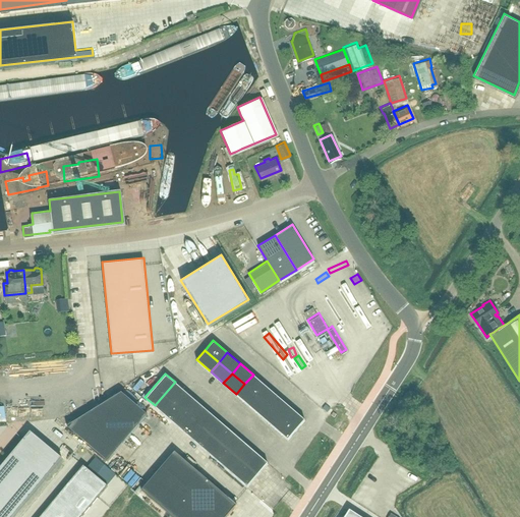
[(257,395),(266,386),(253,375),(244,384),(257,395)]
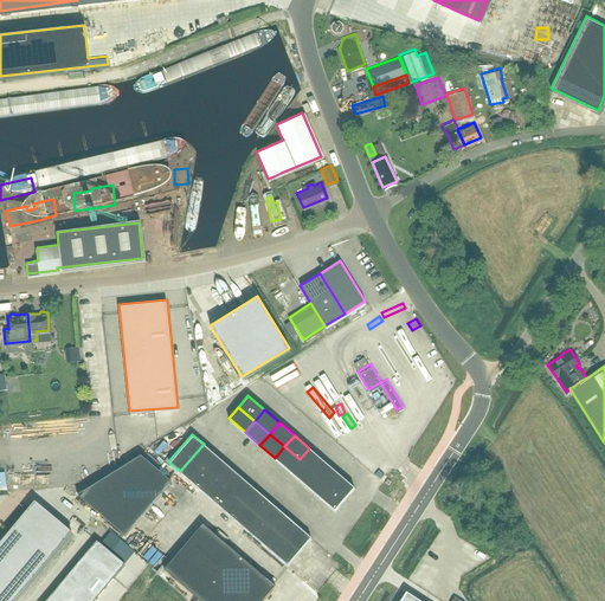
[(204,444),(180,471),(190,480),(214,453),(204,444)]
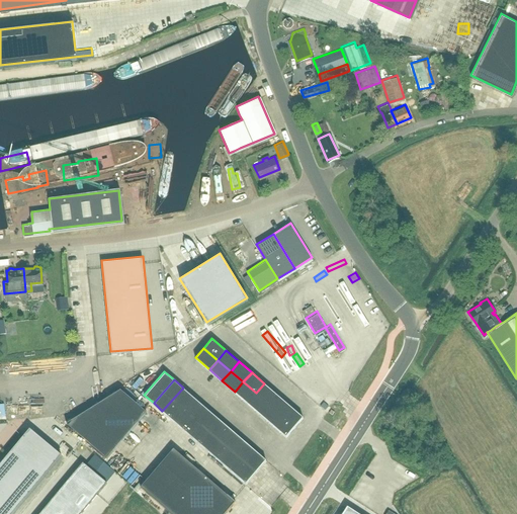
[(247,403),(256,393),(243,381),(235,392),(247,403)]
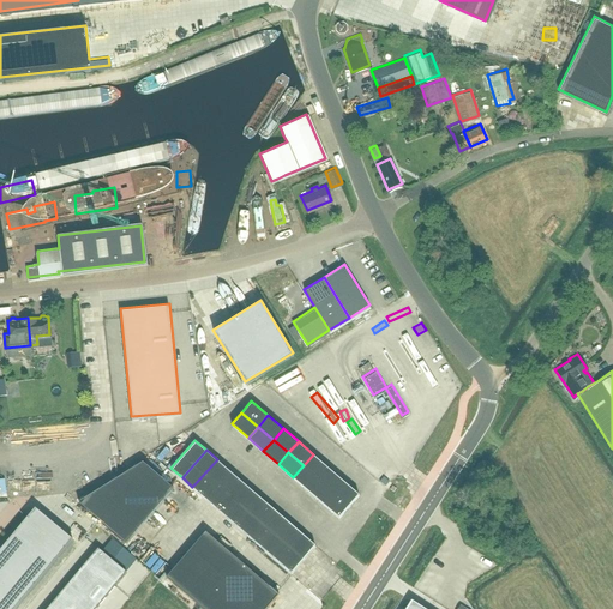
[(318,478),(329,468),(313,454),(304,465),(318,478)]
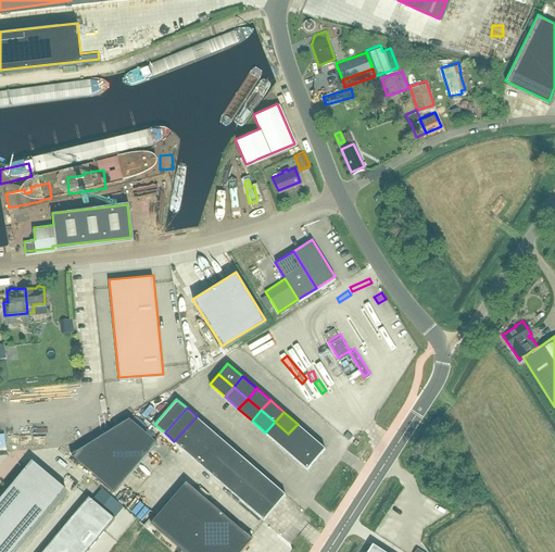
[(197,416),(174,441),(184,449),(205,424),(197,416)]
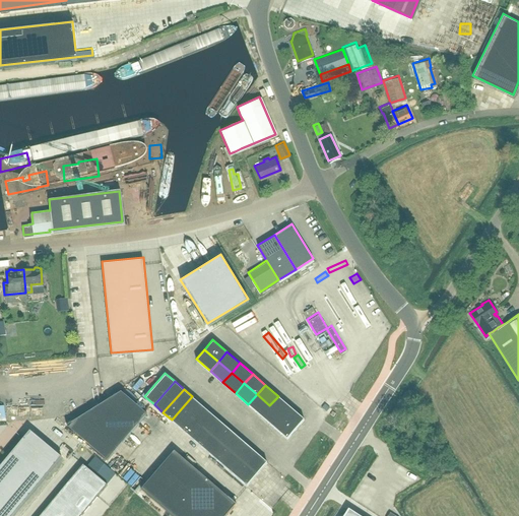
[(119,390),(65,424),(106,458),(145,412),(119,390)]
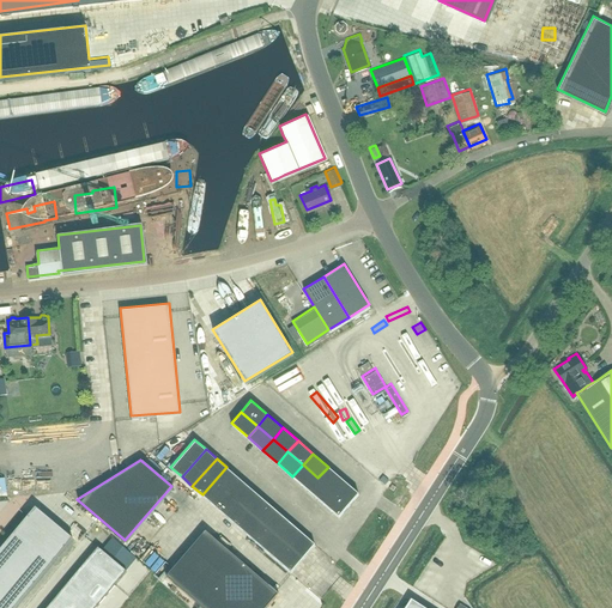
[(308,490),(317,478),(303,464),(292,476),(308,490)]
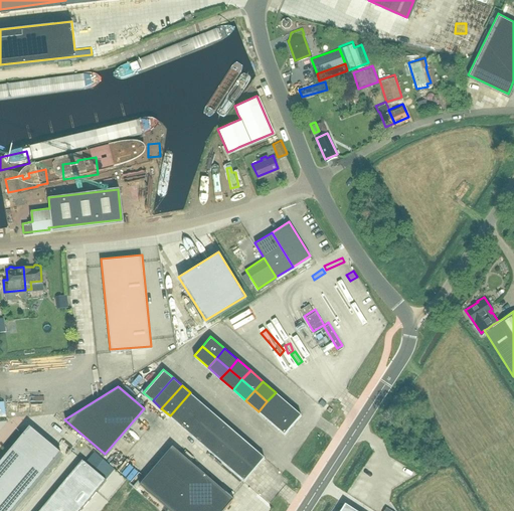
[(190,392),(170,415),(178,423),(199,399),(190,392)]
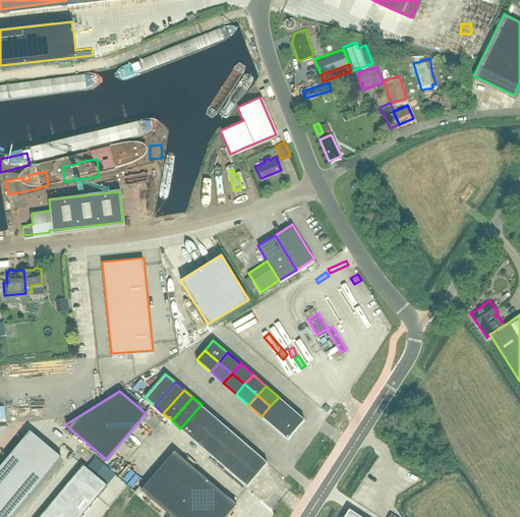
[(279,397),(270,406),(283,417),(291,407),(279,397)]
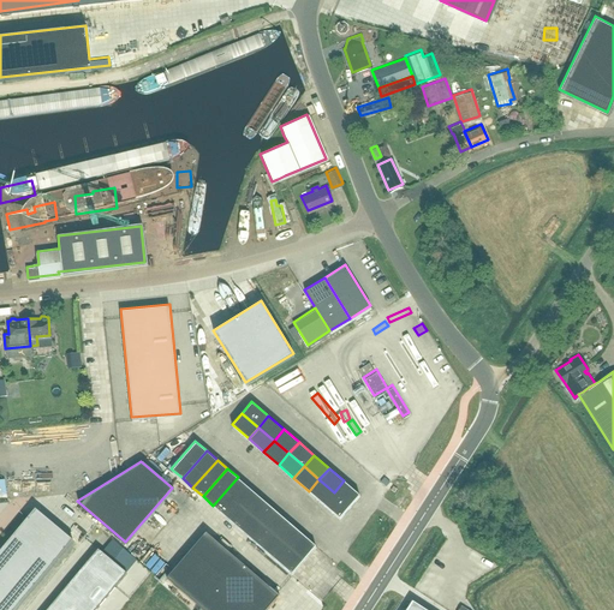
[(238,477),(213,506),(224,514),(248,486),(238,477)]
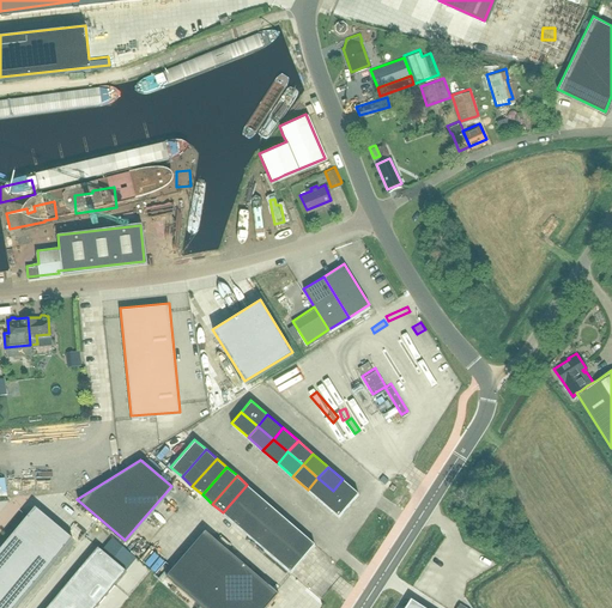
[(323,503),(333,491),(317,478),(308,490),(323,503)]
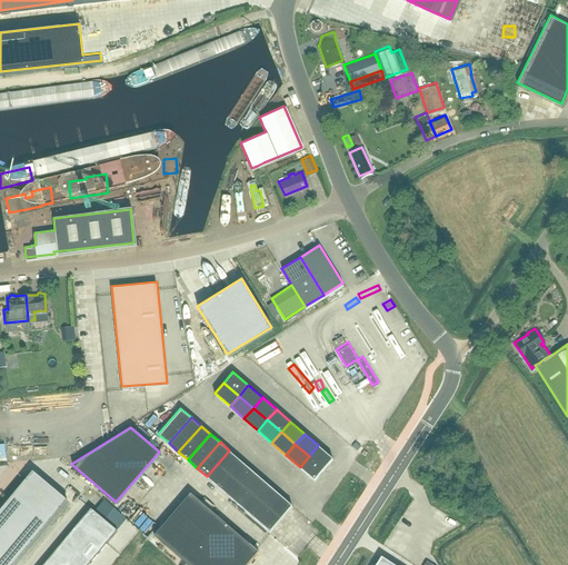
[(309,456),(322,467),(331,457),(318,445),(309,456)]
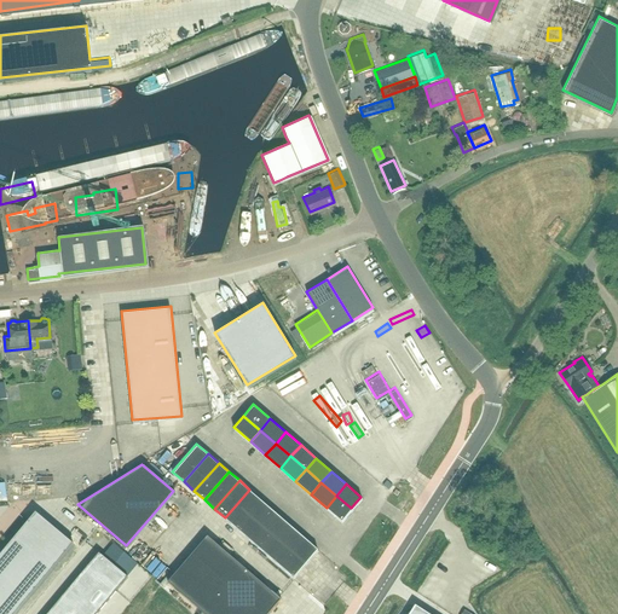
[(249,490),(225,517),(236,526),(260,498),(249,490)]
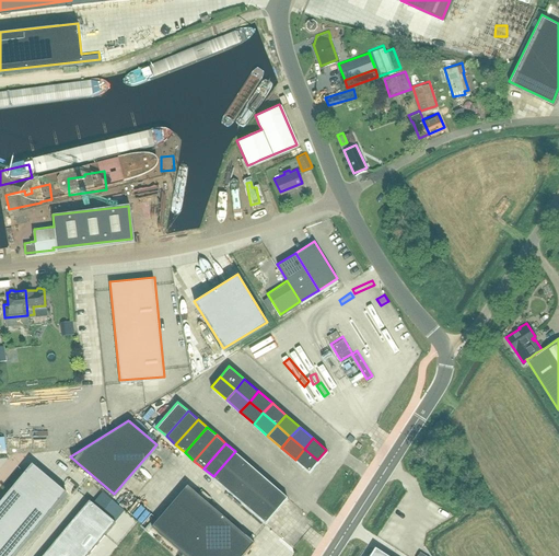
[(304,449),(295,460),(309,471),(317,460),(304,449)]
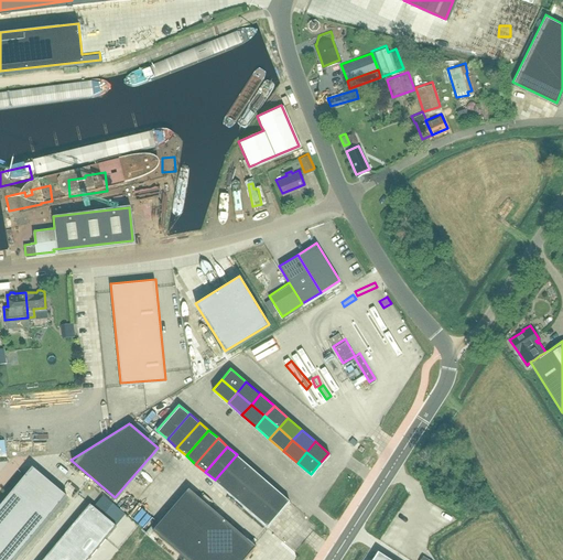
[(237,454),(215,480),(224,488),(246,462),(237,454)]
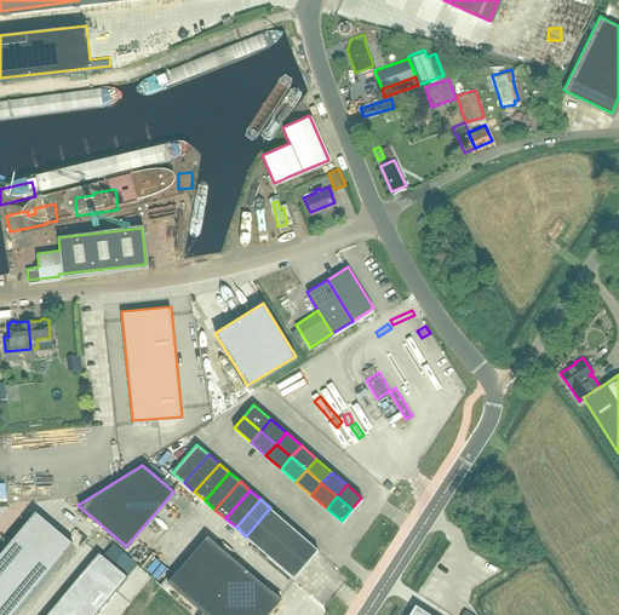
[(270,507),(246,536),(256,545),(268,530),(280,516),(270,507)]
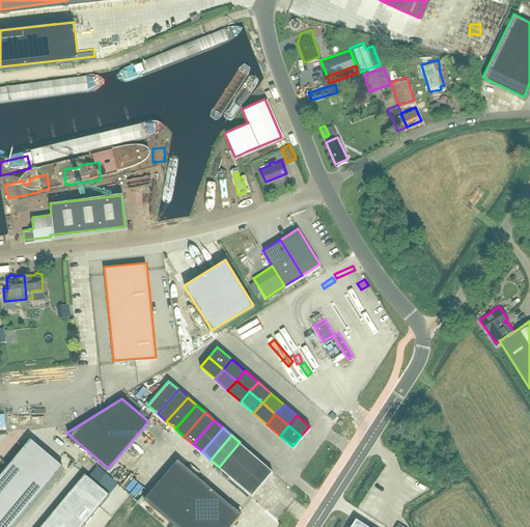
[(0,526),(9,526),(62,465),(30,438),(0,473),(0,526)]
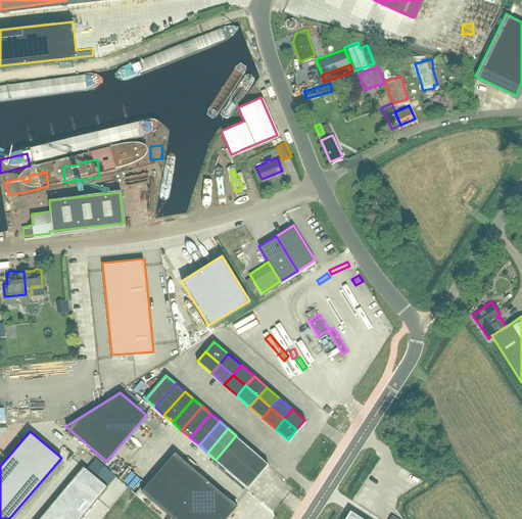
[(243,462),(253,451),(236,435),(226,447),(243,462)]
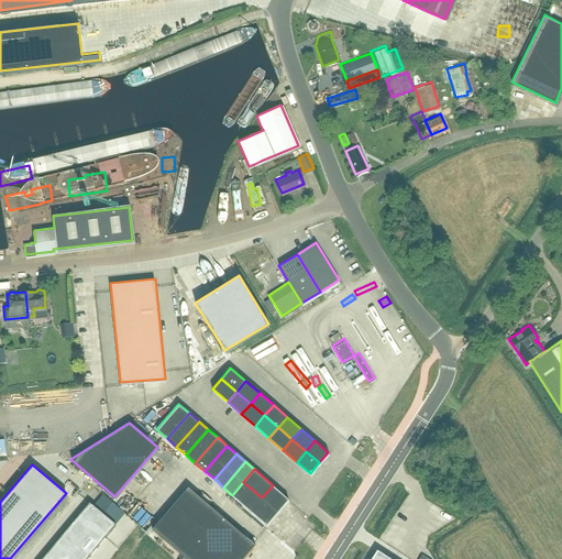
[(277,511),(262,497),(243,482),(232,495),(266,524),(277,511)]
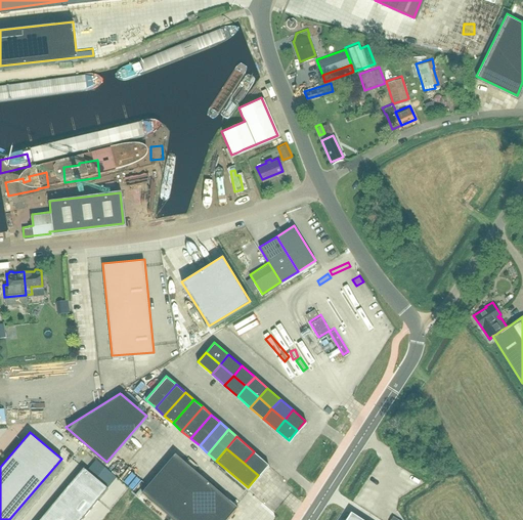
[(174,519),(225,519),(237,506),(174,451),(140,490),(174,519)]
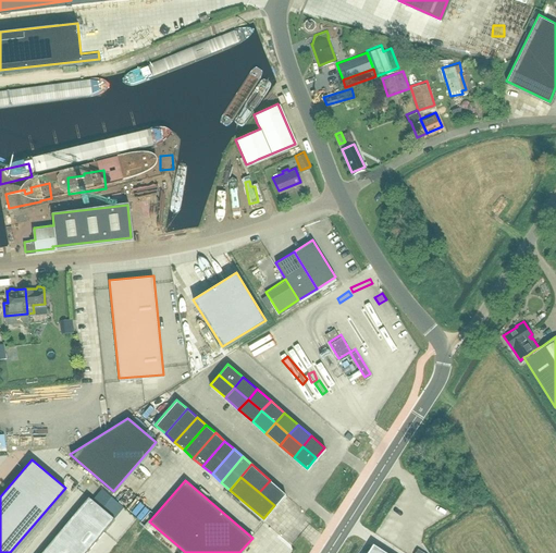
[(270,480),(259,492),(274,505),(285,493),(270,480)]
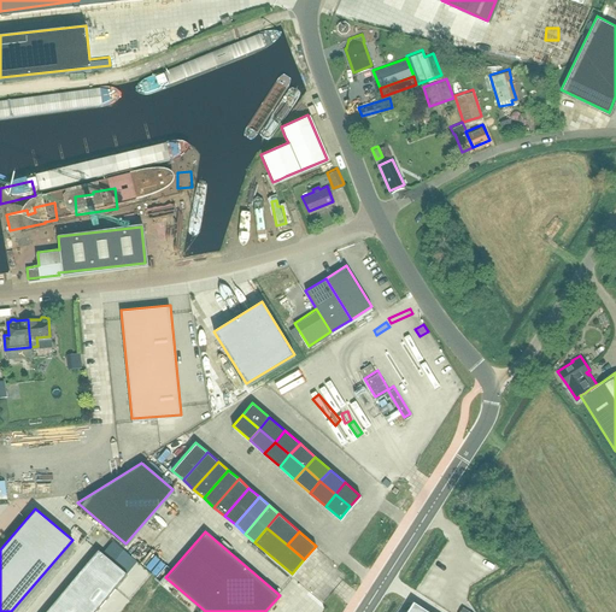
[(98,548),(44,611),(92,611),(125,572),(98,548)]
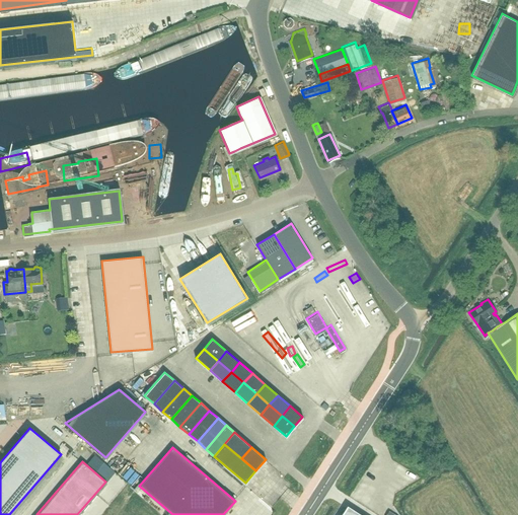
[(153,510),(157,506),(139,490),(136,495),(153,510)]
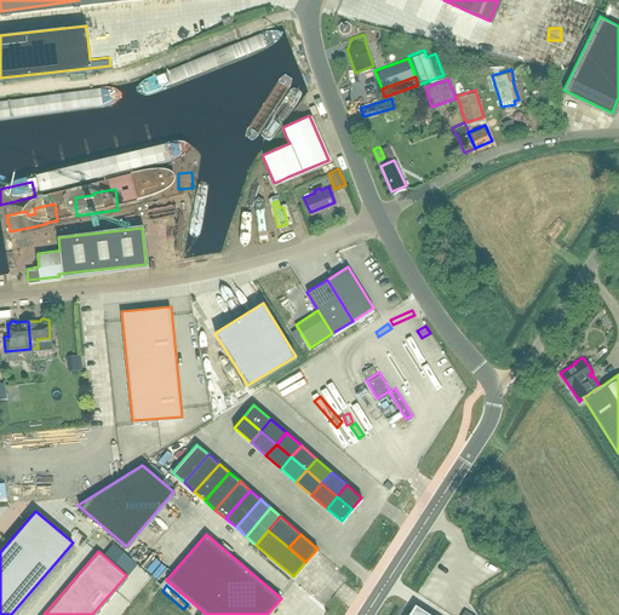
[(433,614),(416,604),(407,614),(433,614)]
